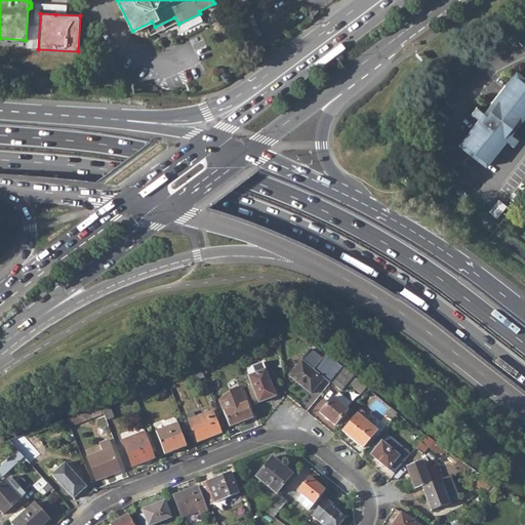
[(519,30),(515,27),(510,33),(515,36),(519,30)]
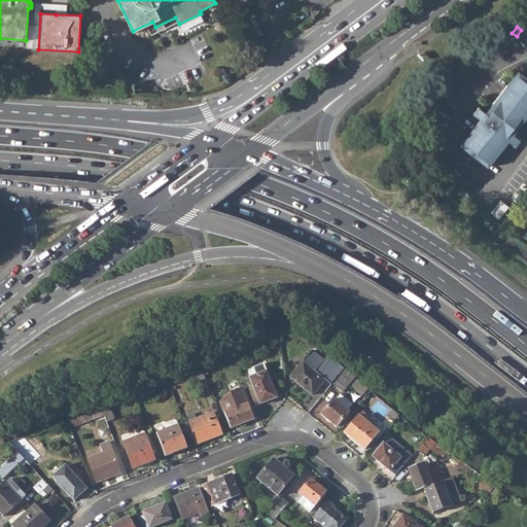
[(480,119),(460,145),(488,167),(508,141),(516,146),(521,139),(514,134),(526,116),(526,76),(518,70),(486,112),(479,106),(472,113),(480,119)]
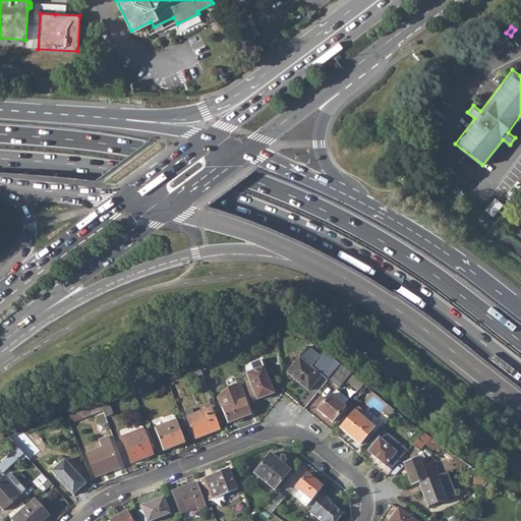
[(340,364),(326,353),(325,354),(322,352),(314,362),(331,374),(340,364)]
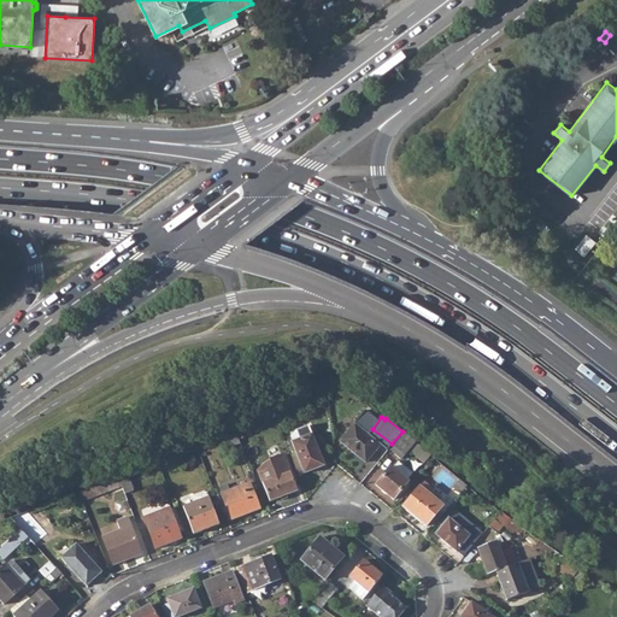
[(380,445),(354,423),(339,441),(365,462),(380,445)]
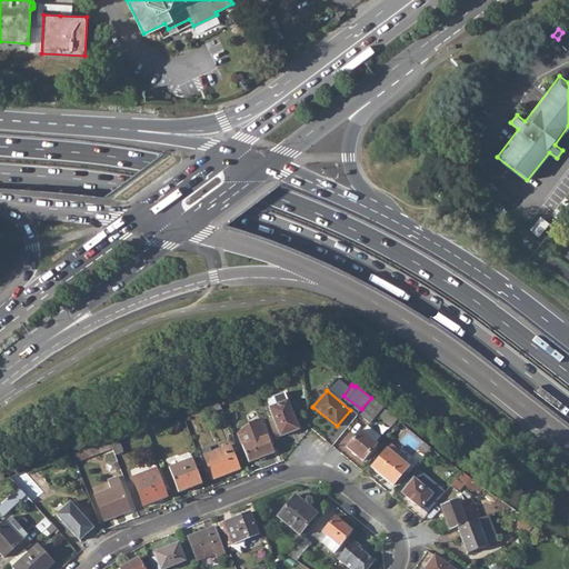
[(298,429),(282,392),(271,397),(267,402),(280,436),(298,429)]
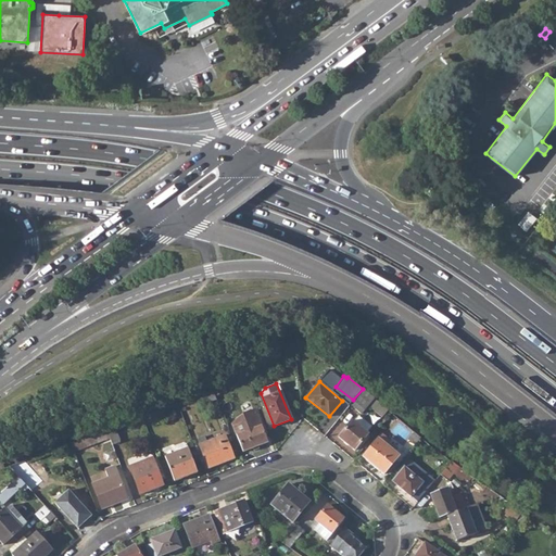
[(388,409),(363,389),(353,400),(363,408),(367,404),(381,416),(388,409)]
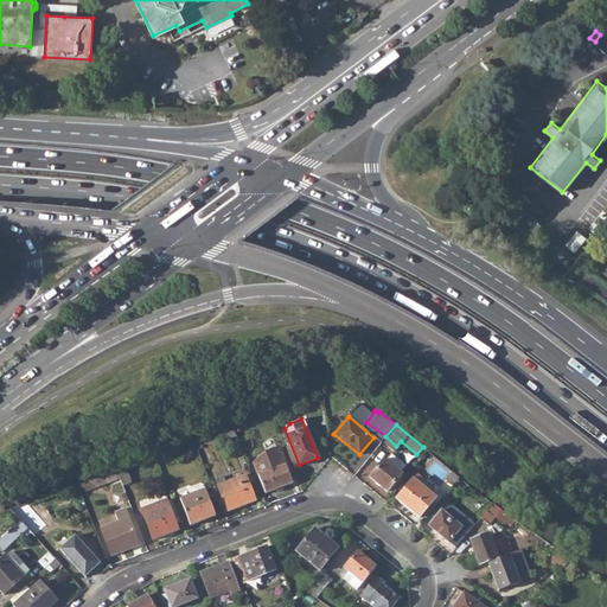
[(236,436),(232,426),(222,429),(225,440),(236,436)]
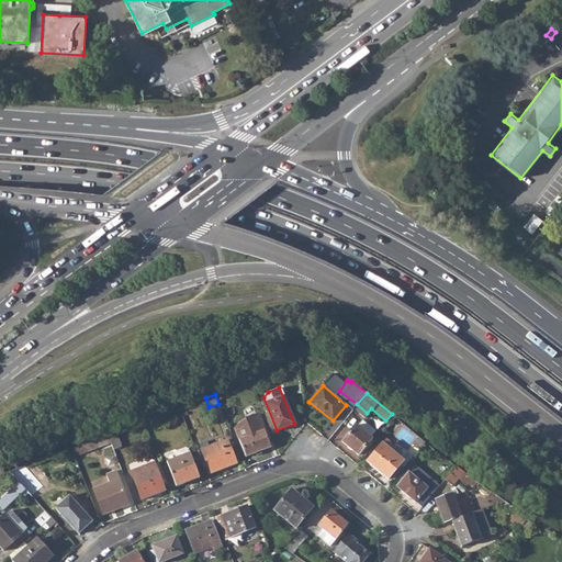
[(247,419),(235,428),(239,439),(245,457),(271,447),(265,429),(258,414),(247,419)]
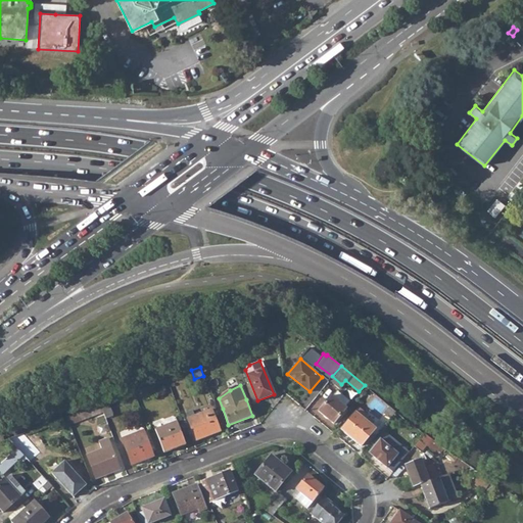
[(349,400),(337,390),(332,397),(330,395),(318,411),(333,423),(345,409),(344,408),(349,400)]
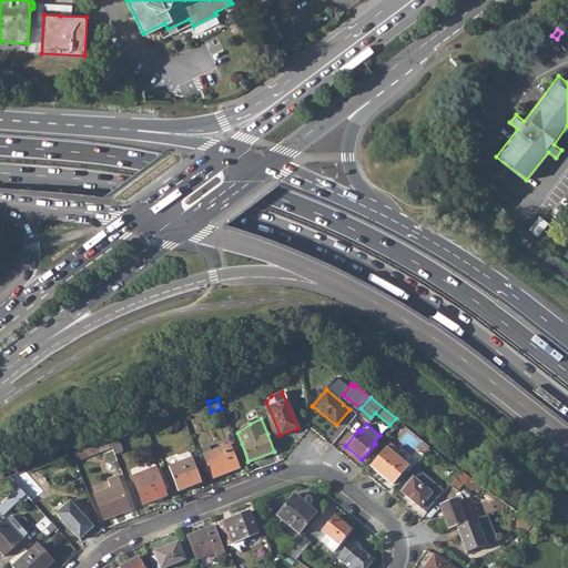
[(122,450),(117,436),(109,438),(112,447),(114,454),(122,450)]
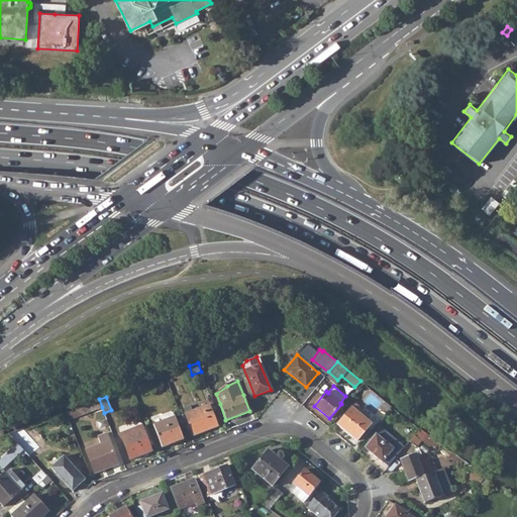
[(102,407),(99,399),(66,412),(69,420),(102,407)]
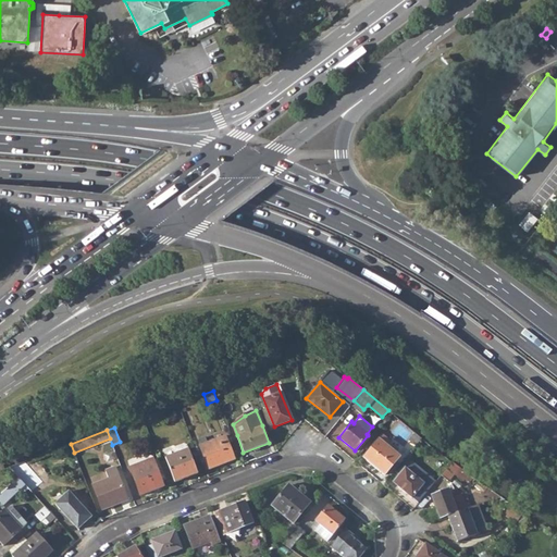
[(421,438),(415,433),(399,452),(406,457),(421,438)]
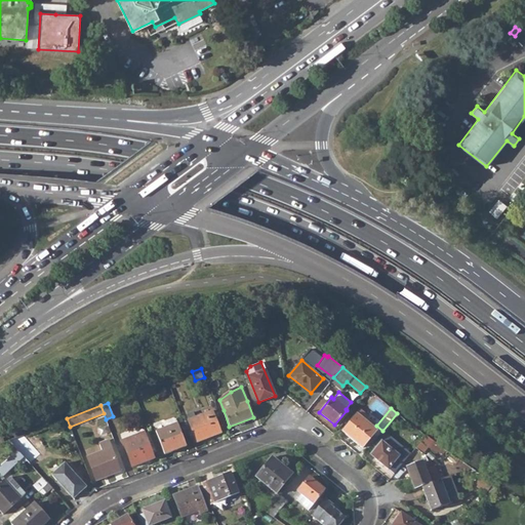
[(220,433),(211,410),(195,416),(193,411),(186,414),(197,442),(220,433)]
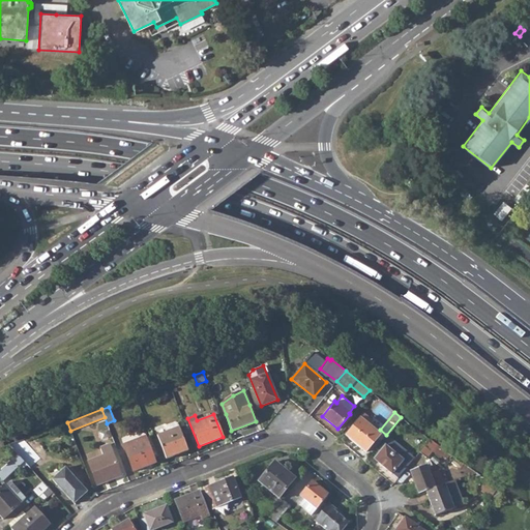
[(372,421),(363,414),(346,436),(365,452),(380,435),(369,425),(372,421)]
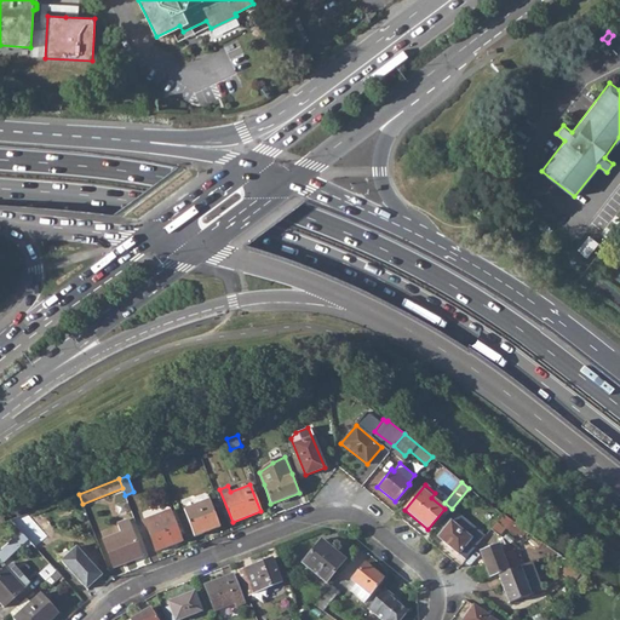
[(219,527),(208,499),(183,509),(194,537),(219,527)]
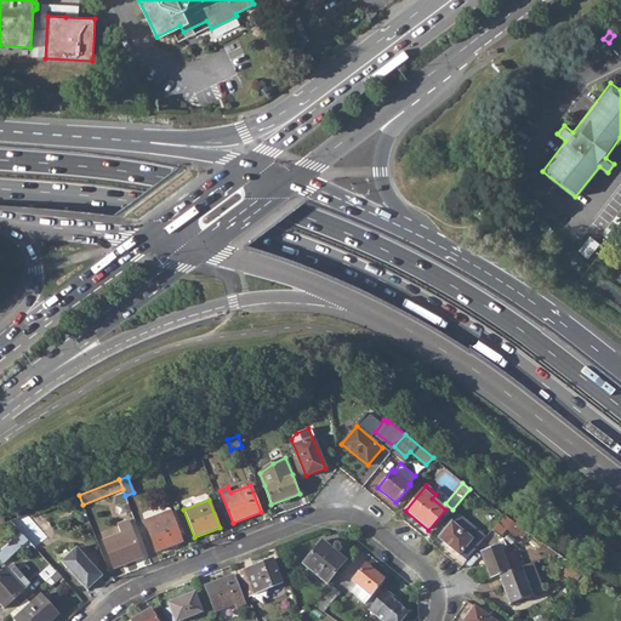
[(182,542),(169,511),(144,520),(157,552),(182,542)]
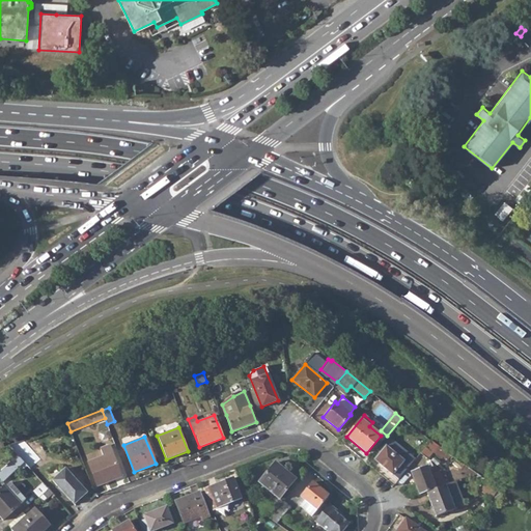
[(37,462),(19,441),(8,445),(18,456),(24,463),(26,466),(29,468),(37,462)]
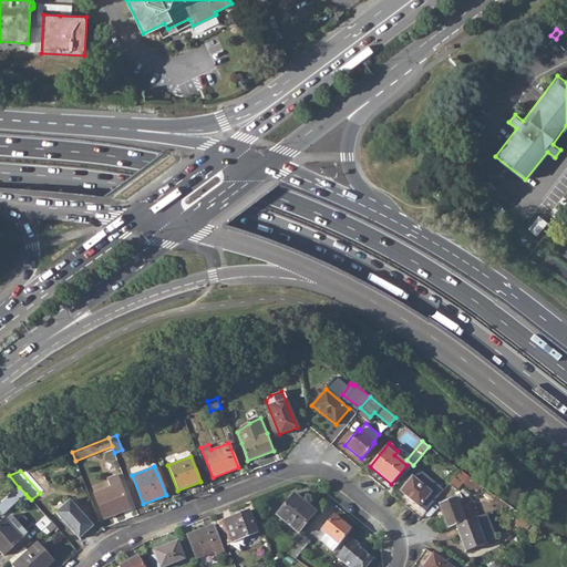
[(476,482),(460,471),(449,484),(455,490),(462,483),(471,490),(476,482)]
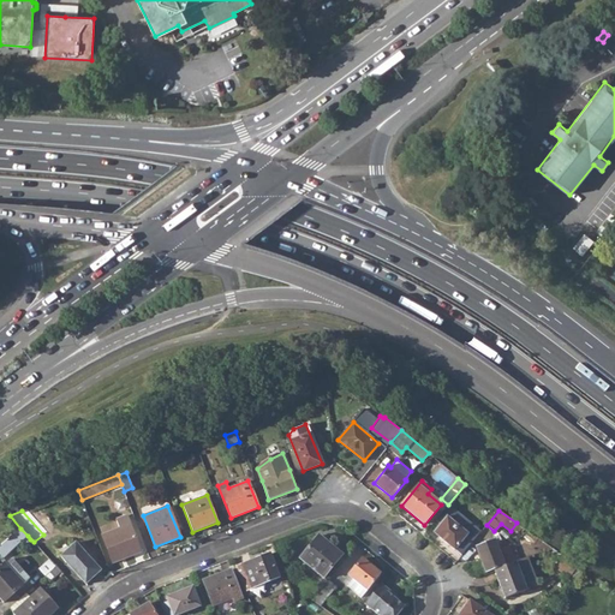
[(141,553),(126,515),(115,519),(119,529),(101,535),(112,563),(141,553)]
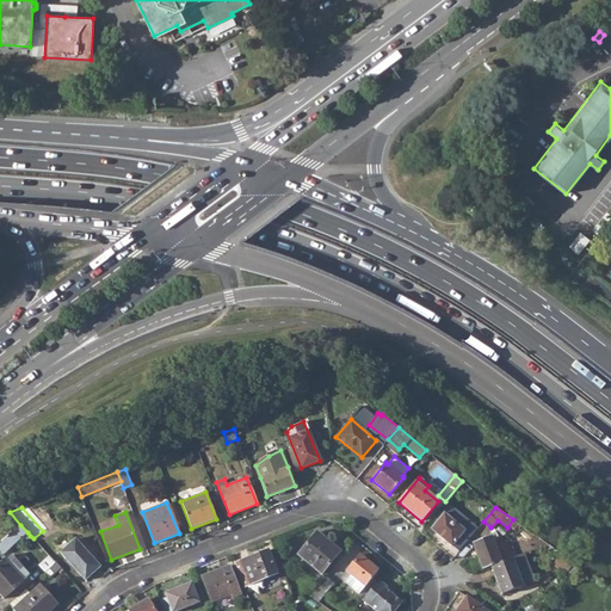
[(464,530),(444,513),(431,529),(451,547),(464,530)]
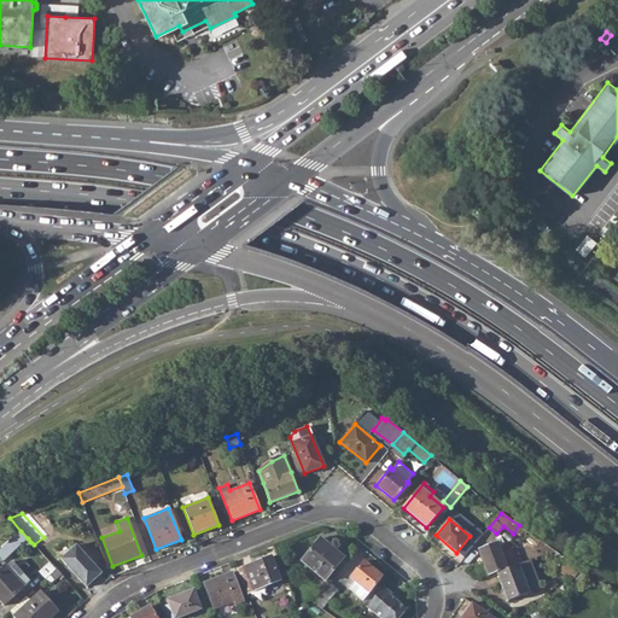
[(28,538),(21,531),(9,541),(10,542),(3,548),(9,555),(22,543),(28,538)]
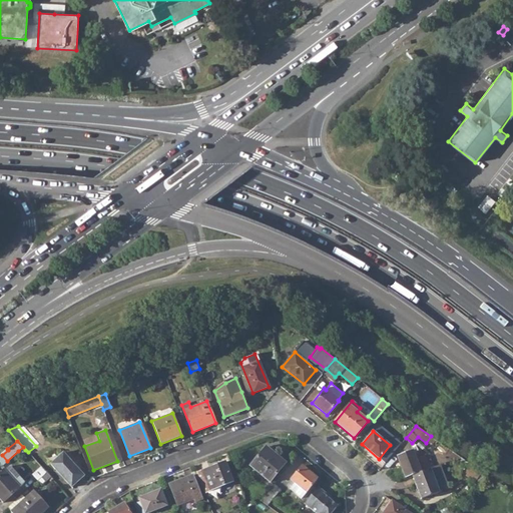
[(286,463),(266,447),(250,466),(270,482),(286,463)]
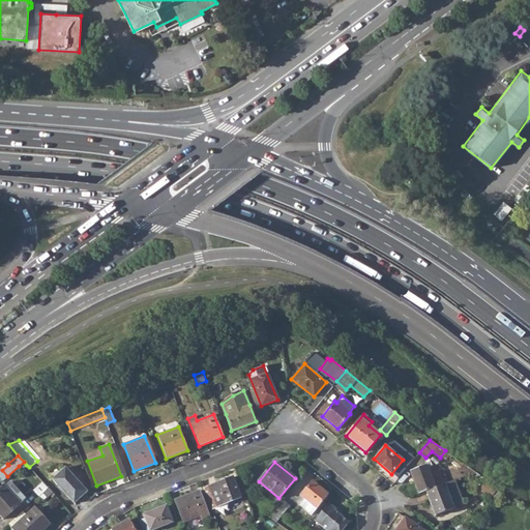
[(86,492),(64,467),(51,479),(74,503),(86,492)]
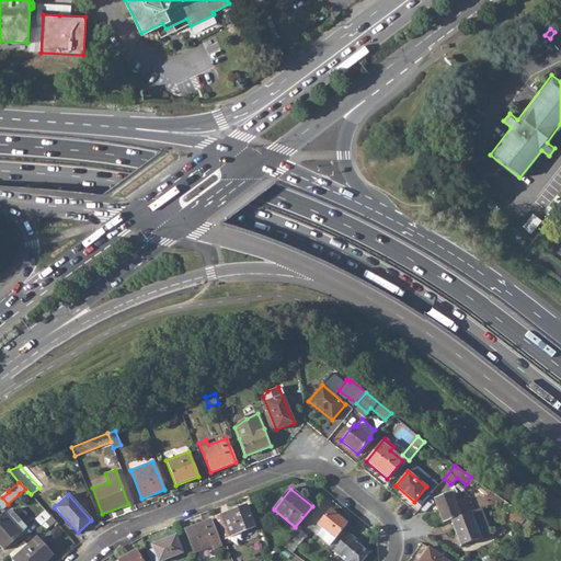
[(459,517),(450,494),(434,500),(443,523),(450,521),(459,517)]
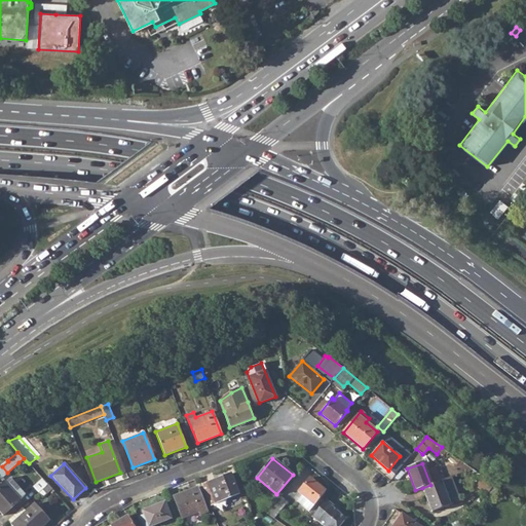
[(454,476),(455,480),(470,475),(468,471),(454,476)]
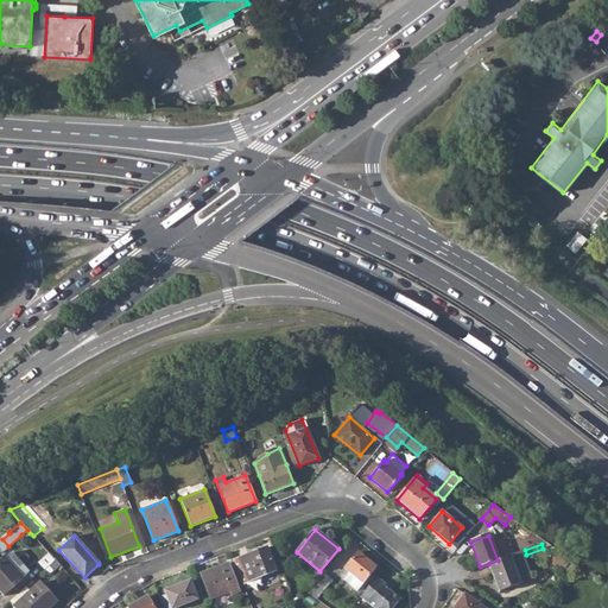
[(276,571),(267,548),(239,558),(248,582),(276,571)]
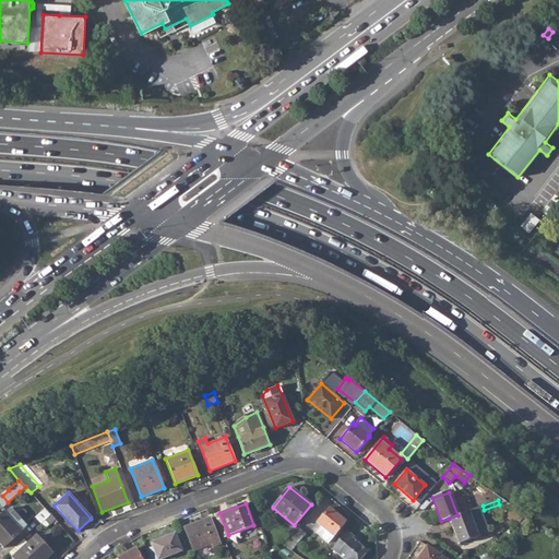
[(524,514),(510,504),(502,515),(516,525),(524,514)]
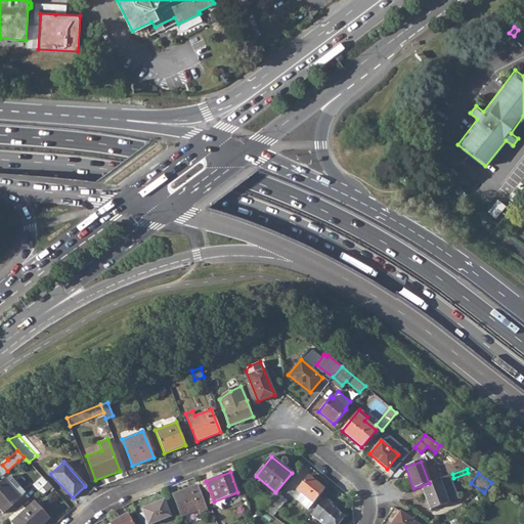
[(25,492),(10,476),(4,480),(0,483),(0,510),(3,513),(25,492)]
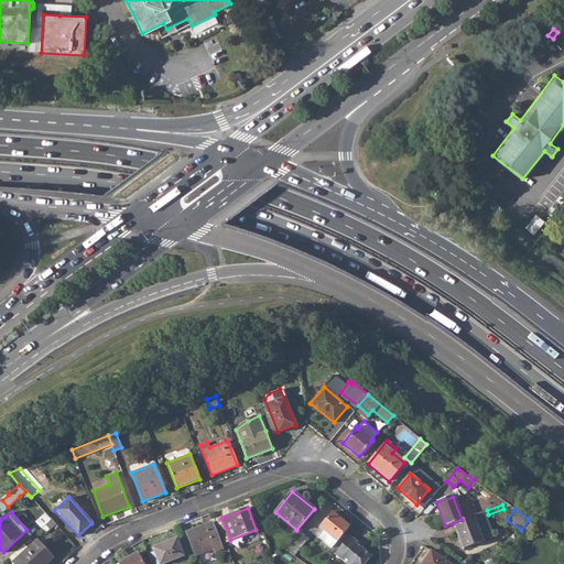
[(349,525),(332,512),(320,527),(324,531),(318,537),(332,548),(349,525)]
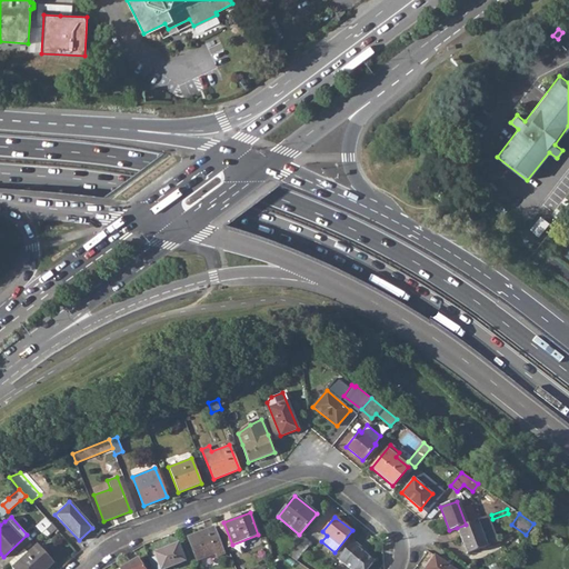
[(488,527),(485,517),(466,525),(457,528),(466,553),(486,547),(479,529),(488,527)]
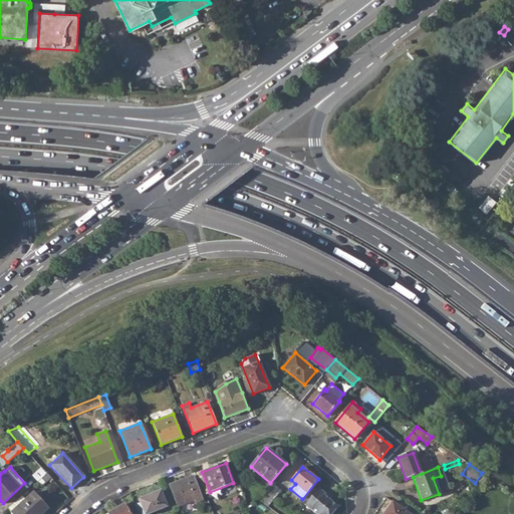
[(31,476),(37,482),(46,474),(41,468),(31,476)]
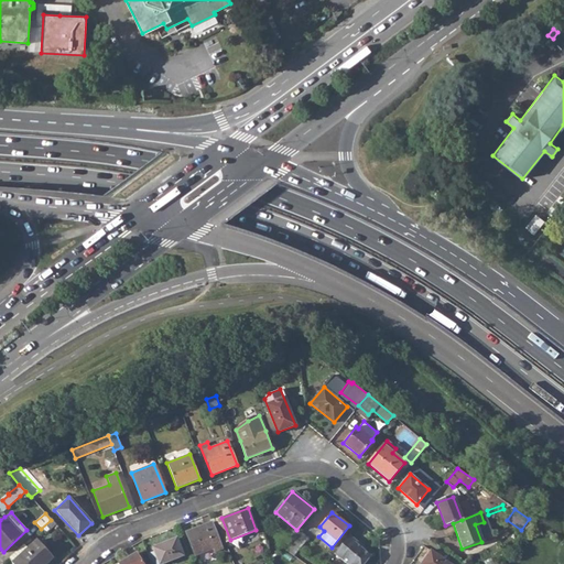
[(57,527),(51,520),(41,529),(45,534),(53,527),(55,529),(57,527)]
